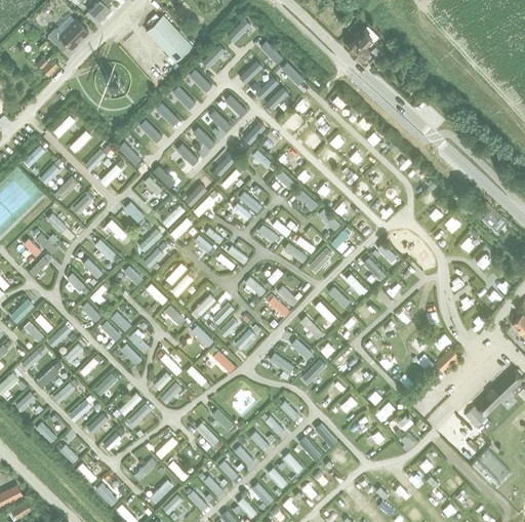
[(97,0),(99,2),(88,13),(99,25),(111,13),(106,8),(113,0),(112,0),(97,0)]
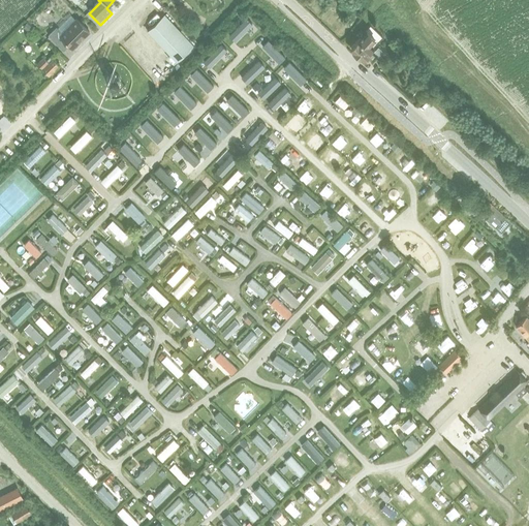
[(157,12),(162,7),(155,0),(154,0),(150,4),(157,12)]
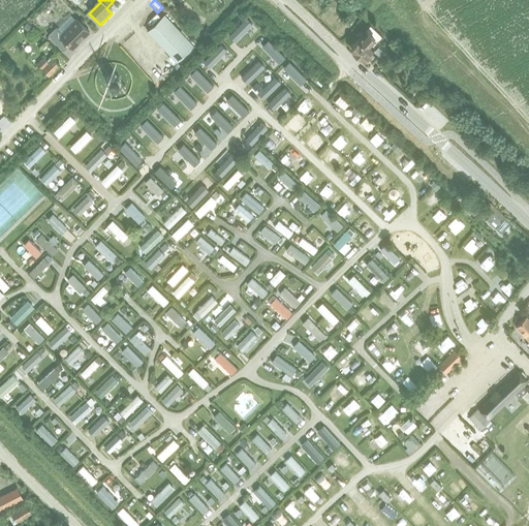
[(192,48),(163,17),(146,33),(176,64),(192,48)]
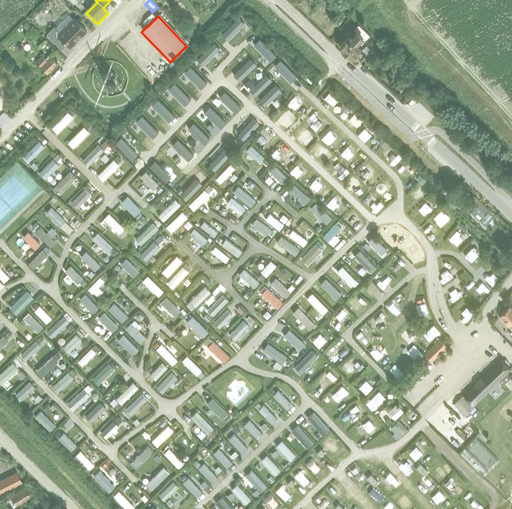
[(244,24),(238,18),(222,34),(228,40),(244,24)]
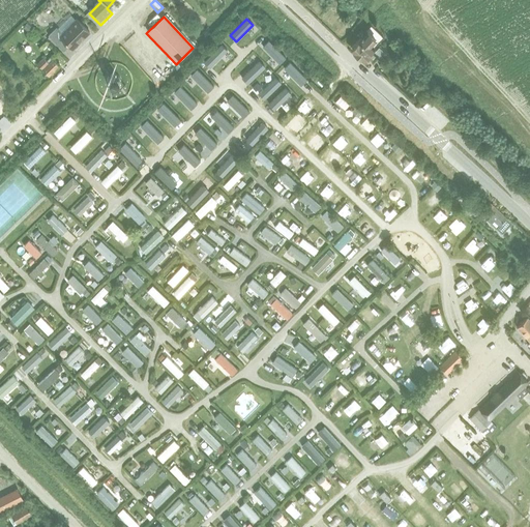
[(55,29),(48,37),(62,53),(67,48),(71,51),(72,50),(75,50),(78,48),(78,45),(79,44),(77,42),(81,38),(83,39),(88,34),(76,21),(61,35),(55,29)]
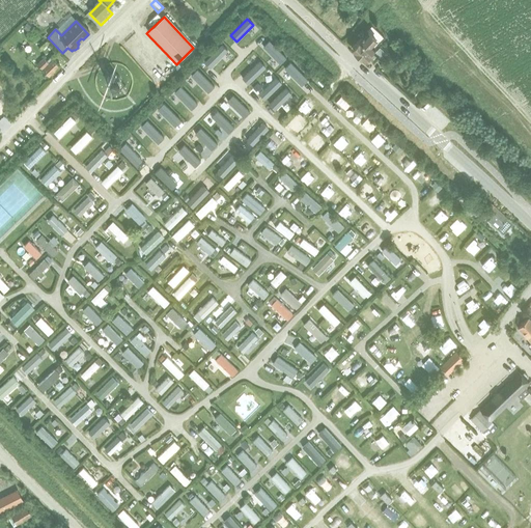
[(26,27),(23,31),(29,36),(32,32),(26,27)]
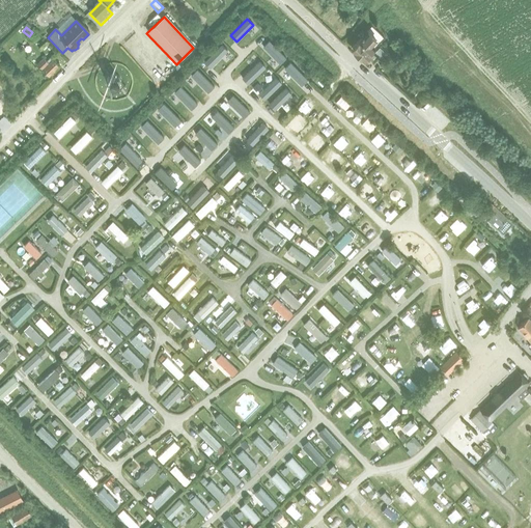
[(368,35),(353,52),(364,63),(367,60),(369,61),(373,57),(370,55),(373,51),(370,48),(375,43),(368,35)]
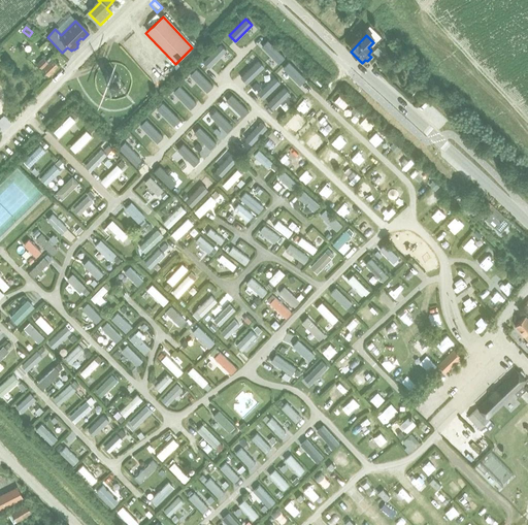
[(285,58),(268,41),(262,46),(278,63),(285,58)]
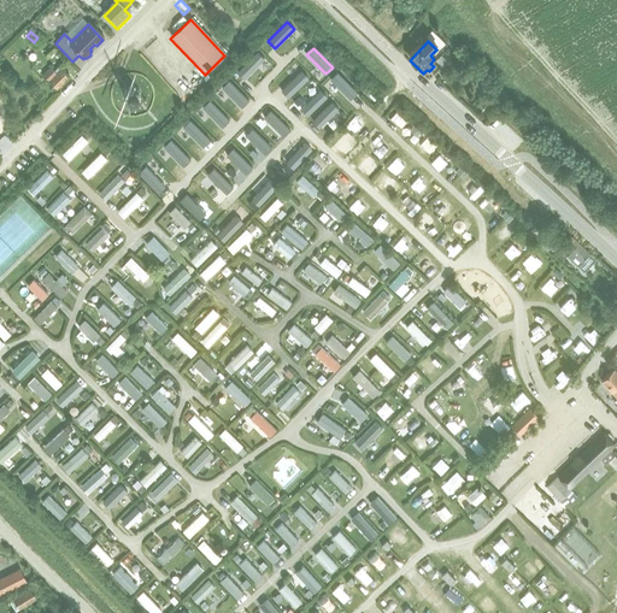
[(264,59),(257,52),(238,71),(245,78),(264,59)]
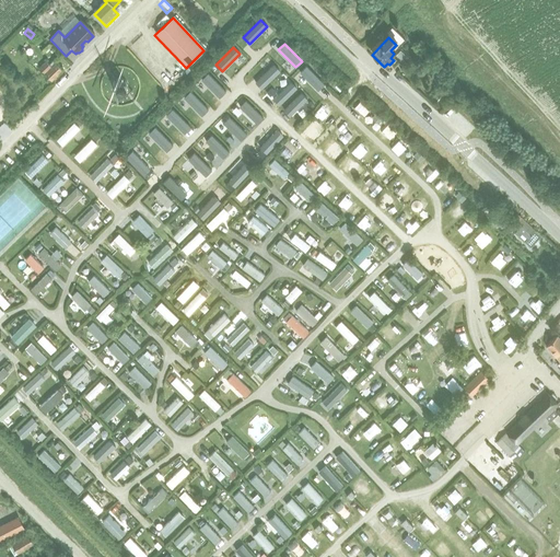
[(51,82),(61,72),(53,62),(48,66),(46,64),(38,70),(51,82)]
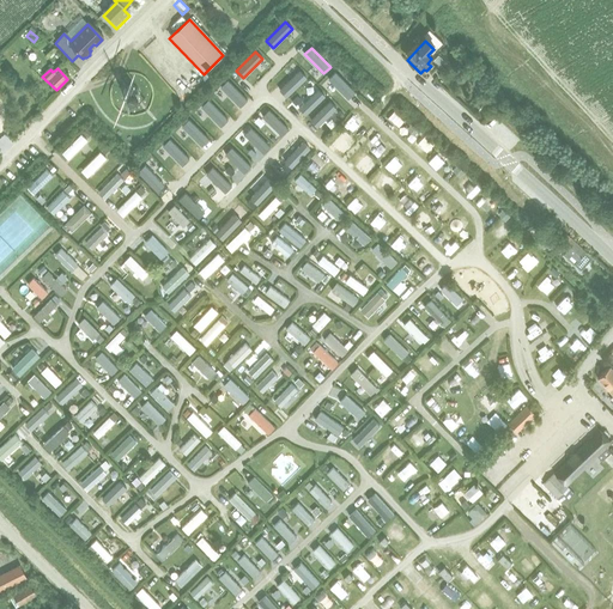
[(307,79),(299,71),(279,90),(286,98),(307,79)]
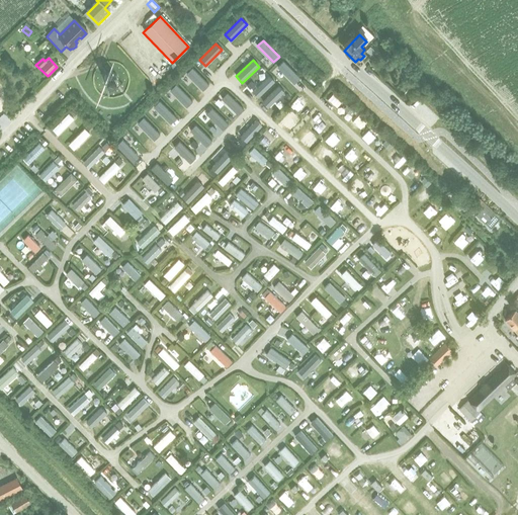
[(299,78),(283,62),(277,68),(293,84),(299,78)]
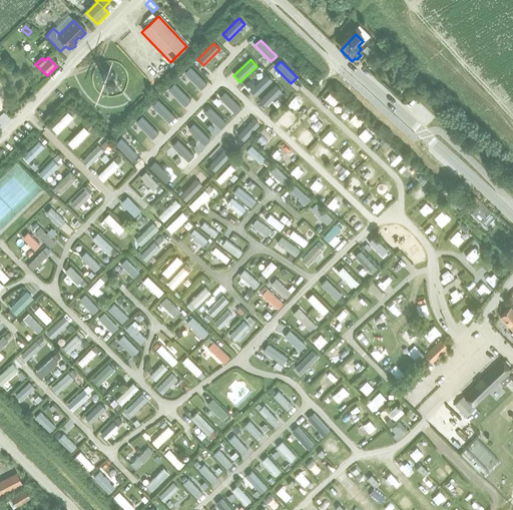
[(206,84),(189,67),(184,72),(201,89),(206,84)]
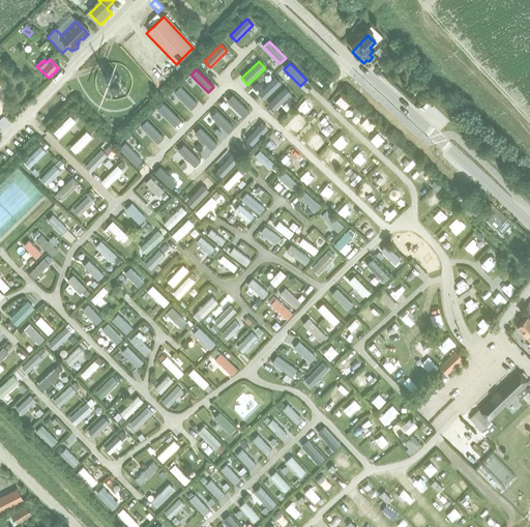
[(111,76),(108,77),(106,80),(106,83),(106,86),(108,88),(110,90),(113,91),(116,90),(119,88),(120,85),(121,82),(120,79),(117,77),(114,76),(111,76)]
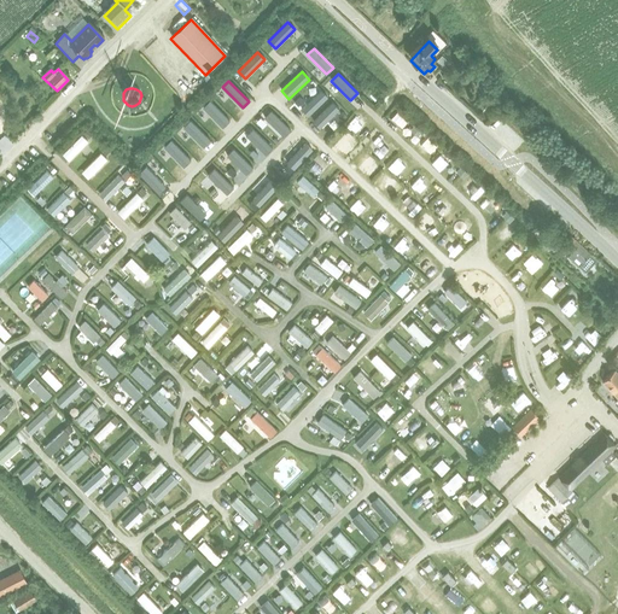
[(327,97),(321,91),(302,109),(309,116),(327,97)]
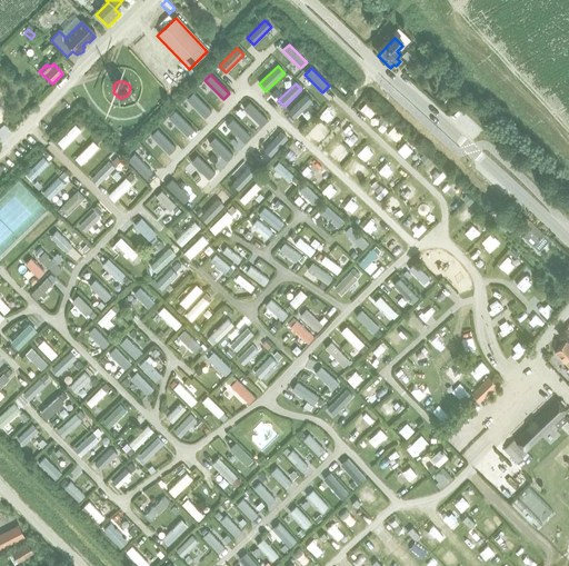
[(438,105),(448,95),(442,90),(433,100),(438,105)]
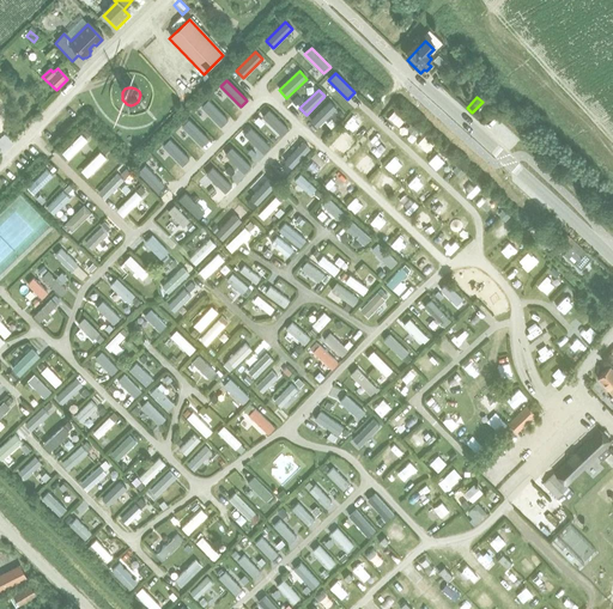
[(228,121),(208,101),(201,108),(220,127),(228,121)]
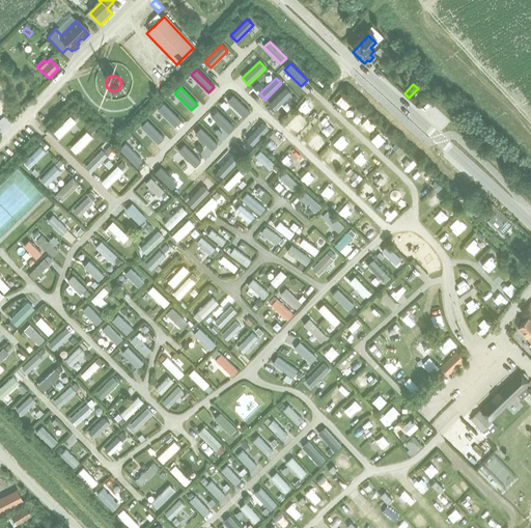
[(291,94),(285,88),(270,105),(275,111),(291,94)]
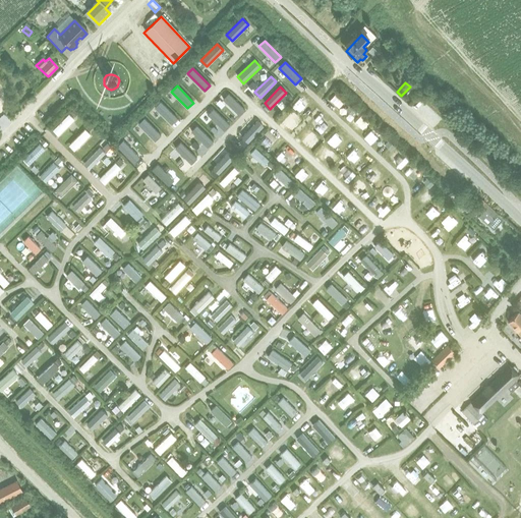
[(244,110),(228,95),(223,100),(238,115),(244,110)]
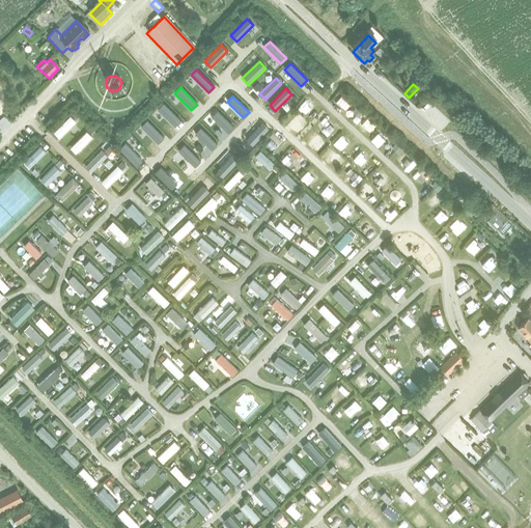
[(180,120),(164,104),(158,110),(174,128),(180,120)]
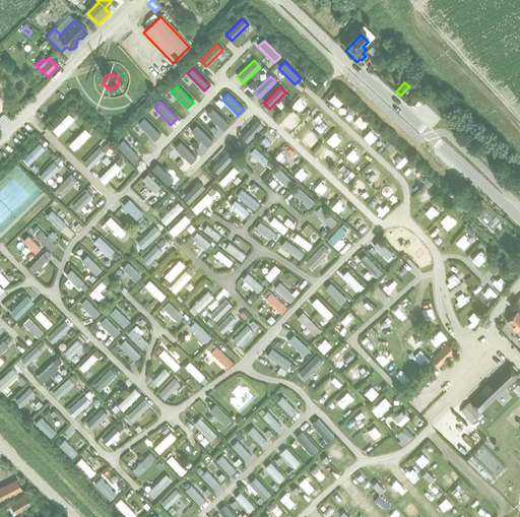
[(229,125),(212,109),(206,115),(222,130),(229,125)]
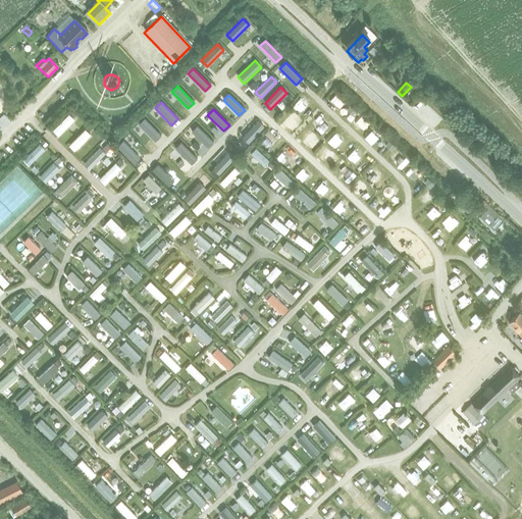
[(73,120),(68,115),(52,132),(57,137),(73,120)]
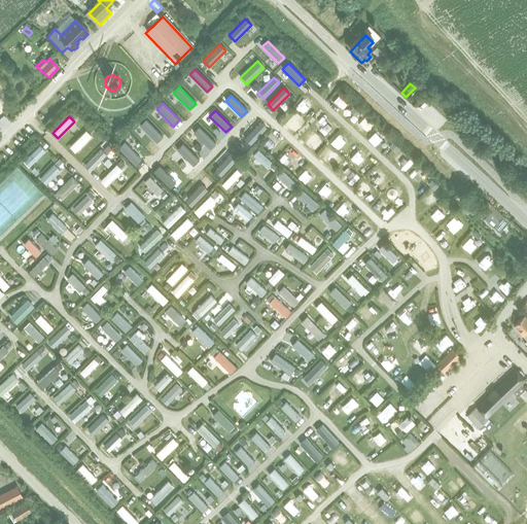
[(163,137),(145,119),(139,126),(156,143),(163,137)]
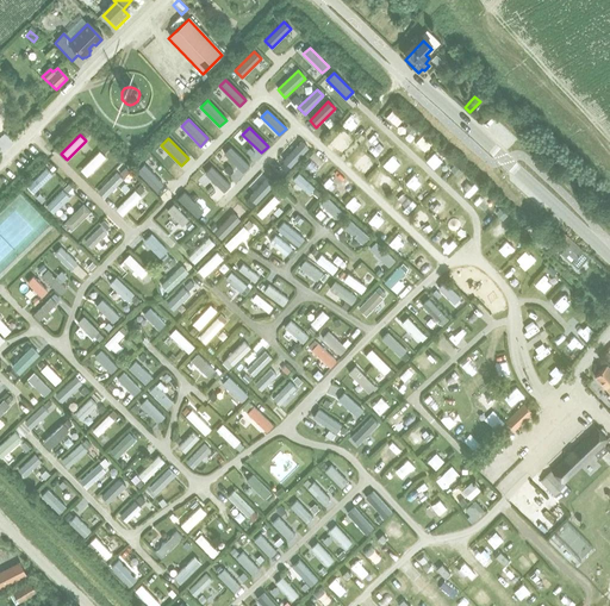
[(307,148),(300,142),(282,161),(291,168),(307,148)]
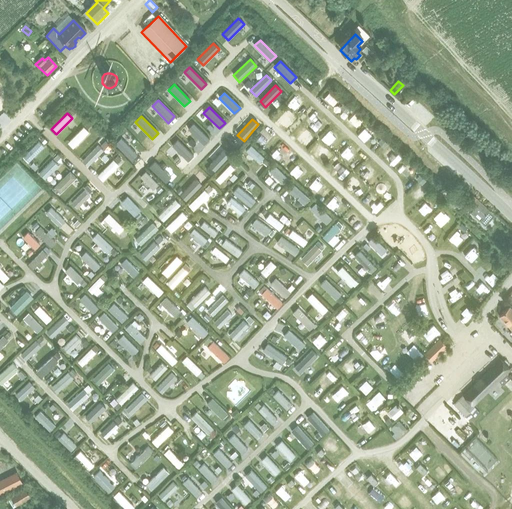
[(209,139),(193,124),(188,129),(204,145),(209,139)]
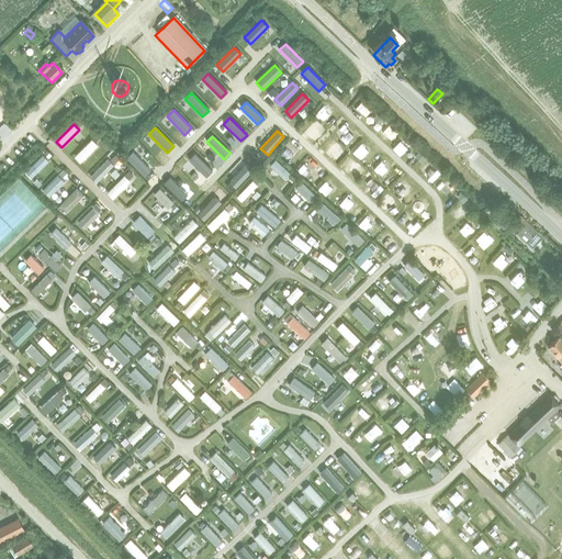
[(98,146),(91,140),(74,157),(80,164),(98,146)]
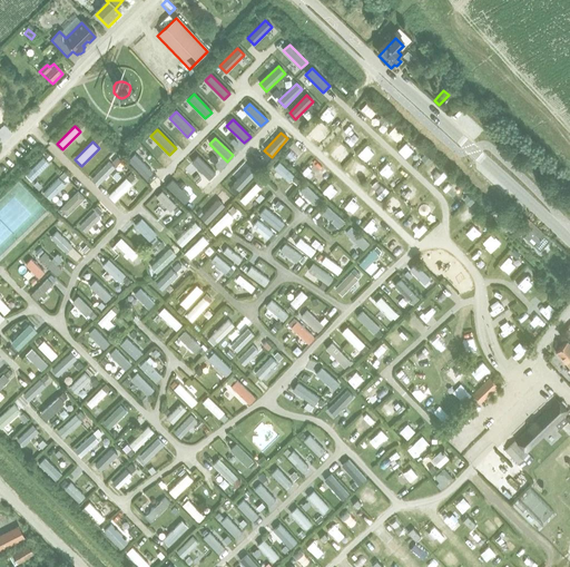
[(153,173),(135,154),(128,159),(146,178),(153,173)]
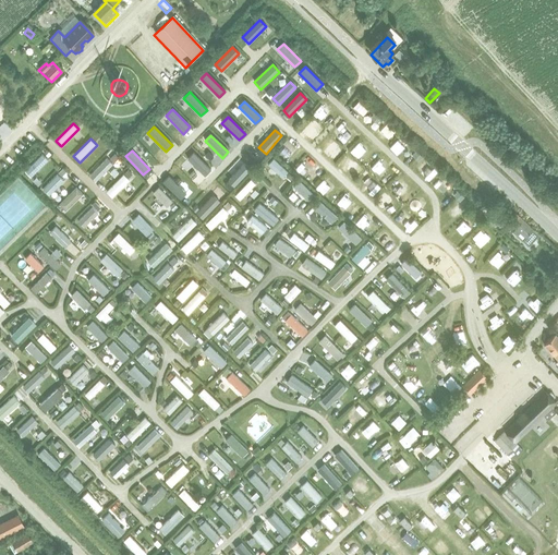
[(210,169),(194,153),(187,159),(204,176),(210,169)]
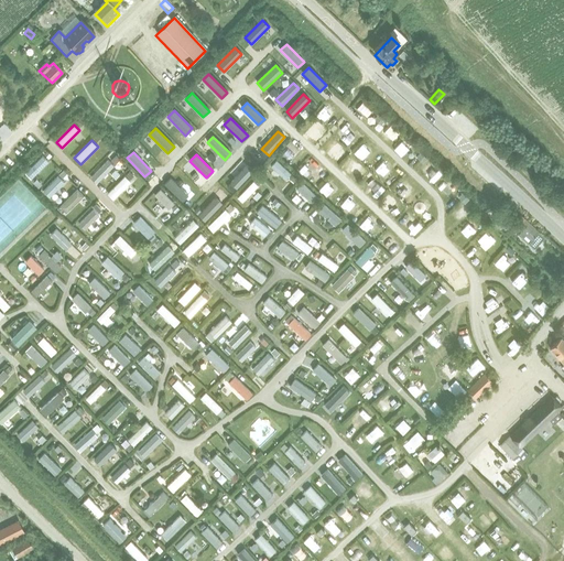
[(47,162),(42,157),(24,173),(31,180),(47,162)]
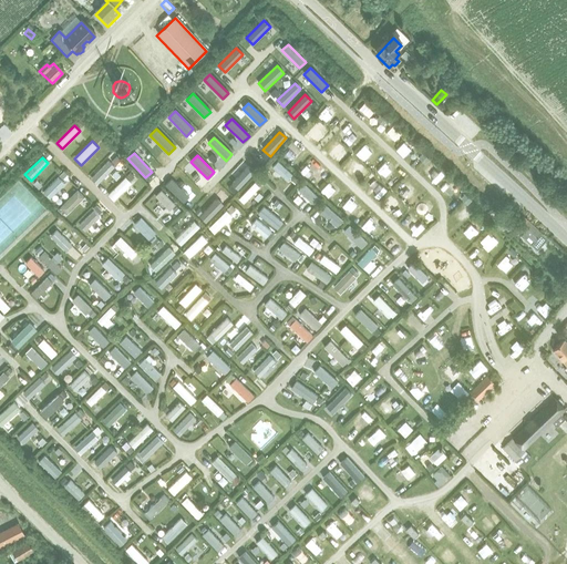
[(114,167),(107,162),(91,178),(98,185),(114,167)]
